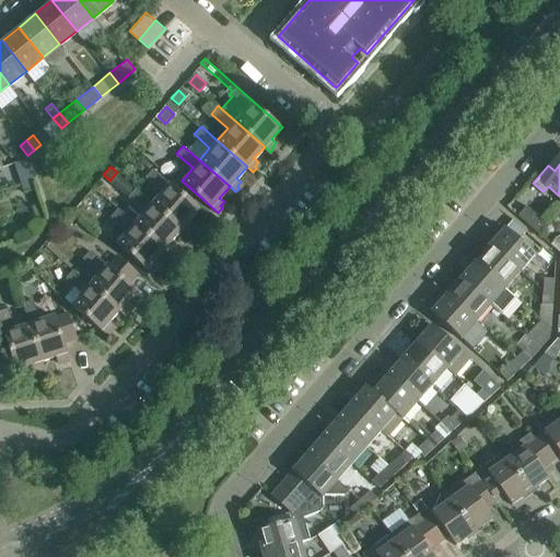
[(152,201),(182,228),(188,233),(191,229),(189,228),(194,223),(189,219),(199,208),(183,193),(153,167),(146,176),(162,190),(152,201)]
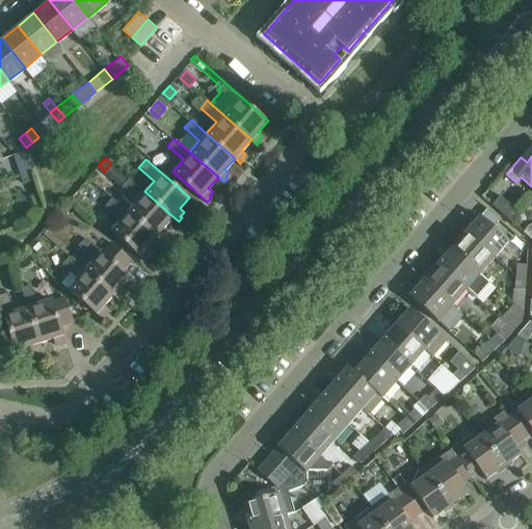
[(18,164),(20,173),(31,168),(29,161),(18,164)]
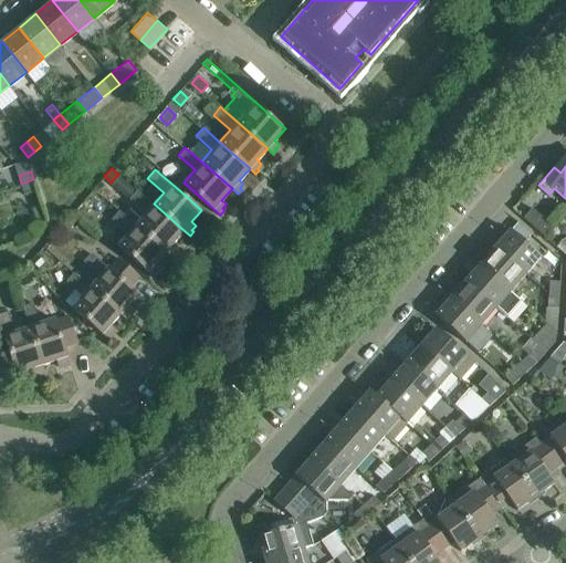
[(37,188),(33,179),(21,184),(24,191),(37,188)]
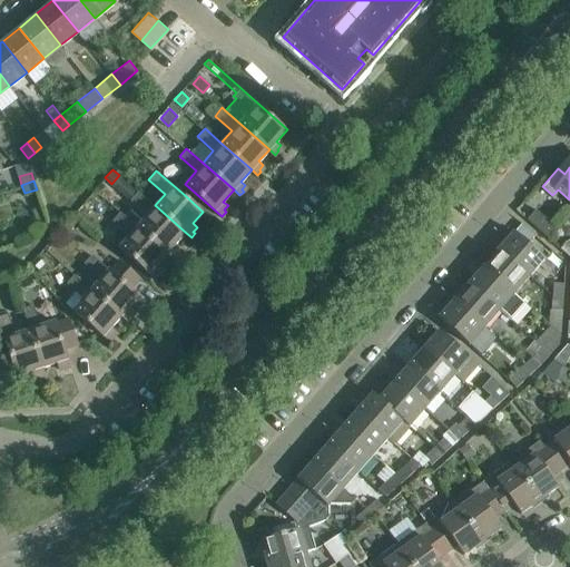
[(185,232),(155,205),(137,191),(130,198),(147,213),(137,225),(167,252),(174,257),(177,253),(175,252),(179,247),(175,243),(185,232)]
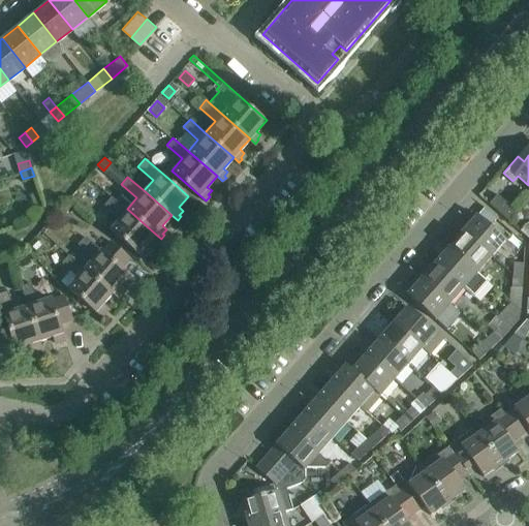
[(508,218),(517,210),(497,192),(489,202),(508,218)]
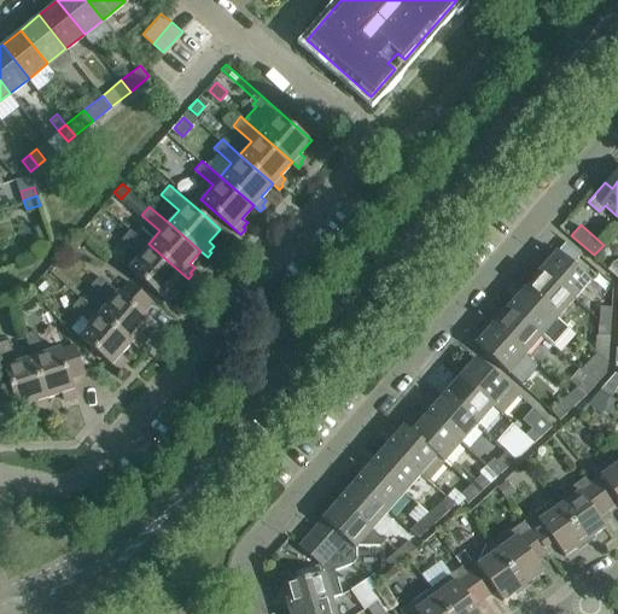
[(181,273),(149,244),(147,244),(130,228),(122,238),(140,253),(129,267),(151,285),(168,302),(173,296),(170,294),(175,290),(170,285),(181,273)]
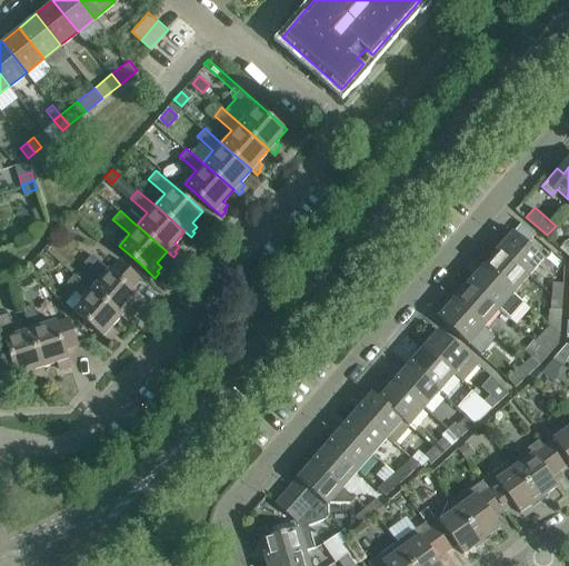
[(513,229),(498,247),(529,274),(543,256),(513,229)]
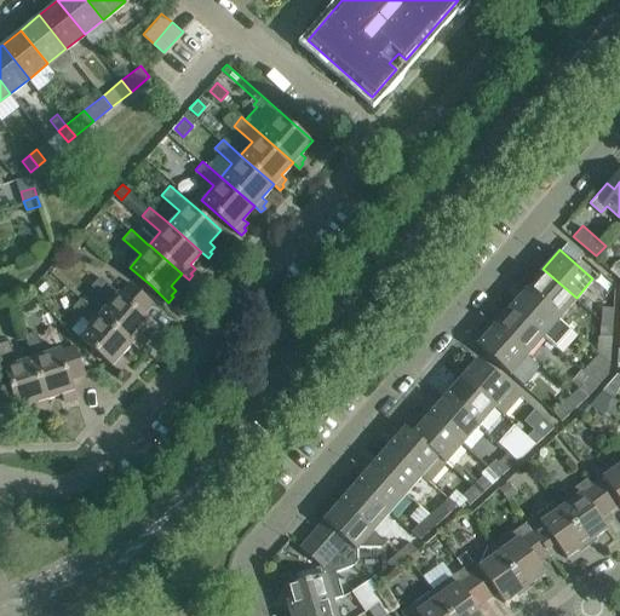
[(561,316),(577,298),(543,269),(527,287),(561,316)]
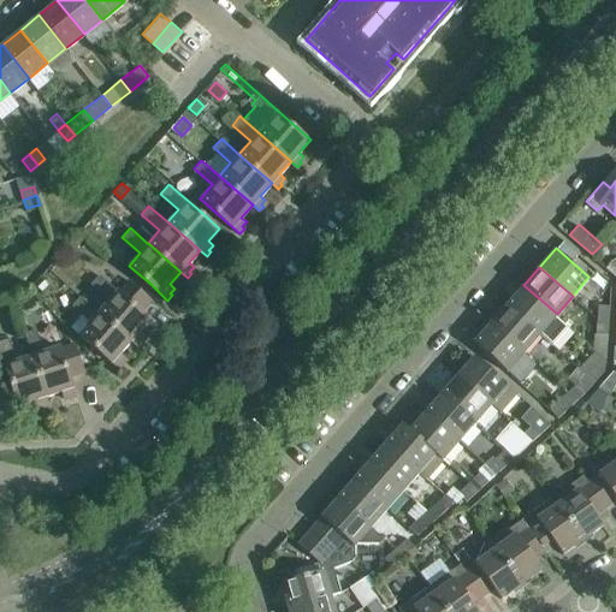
[(100,273),(92,283),(110,298),(104,306),(136,334),(131,339),(137,345),(142,340),(140,339),(141,338),(144,334),(140,331),(150,318),(142,310),(152,298),(134,283),(129,279),(119,290),(100,273)]
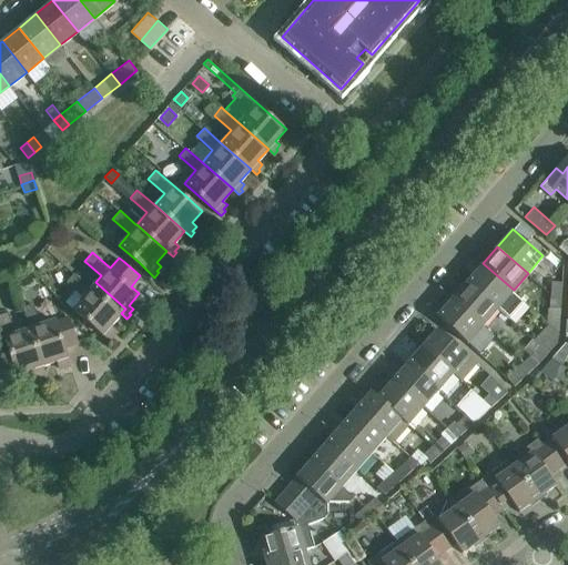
[(483,263),(468,280),(510,316),(524,302),(511,292),(514,290),(483,263)]
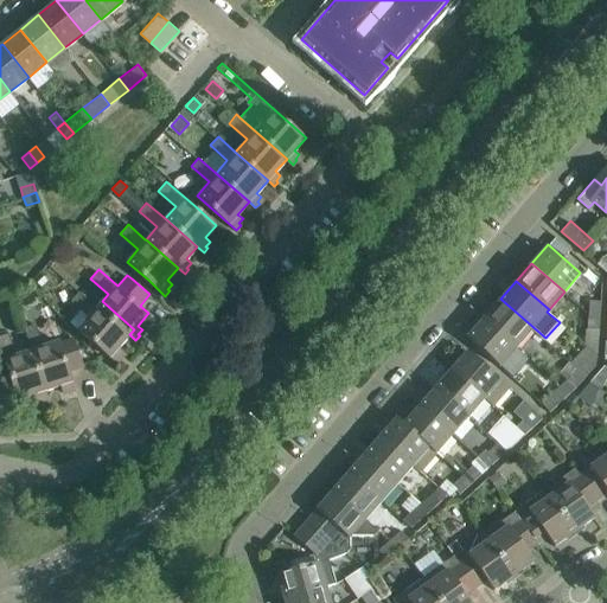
[(78,293),(71,301),(89,316),(78,328),(98,347),(116,363),(121,358),(119,355),(123,351),(119,347),(129,334),(134,329),(102,301),(97,306),(80,290),(78,293)]
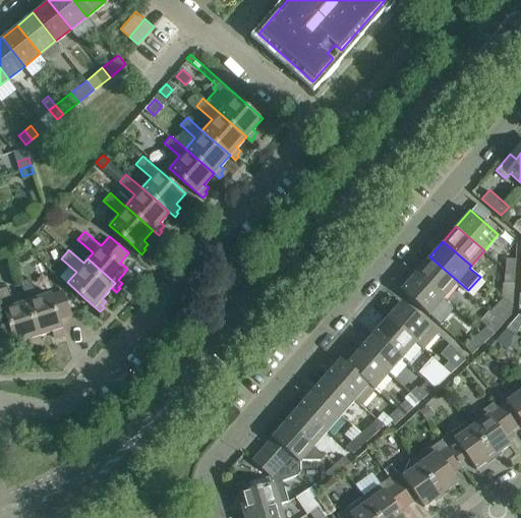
[(429,256),(415,273),(444,297),(456,282),(467,291),(468,290),(429,256)]
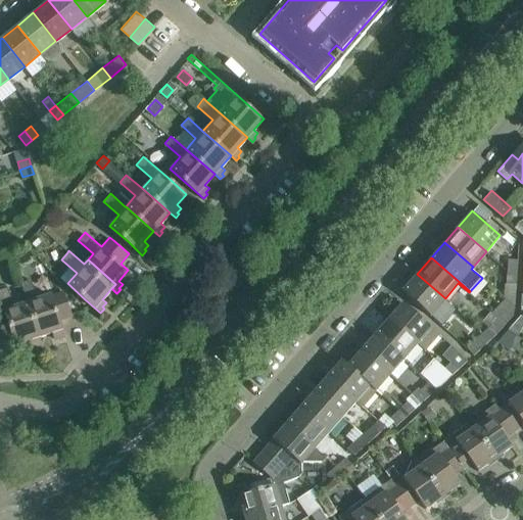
[(509,257),(508,270),(517,271),(518,258),(509,257)]
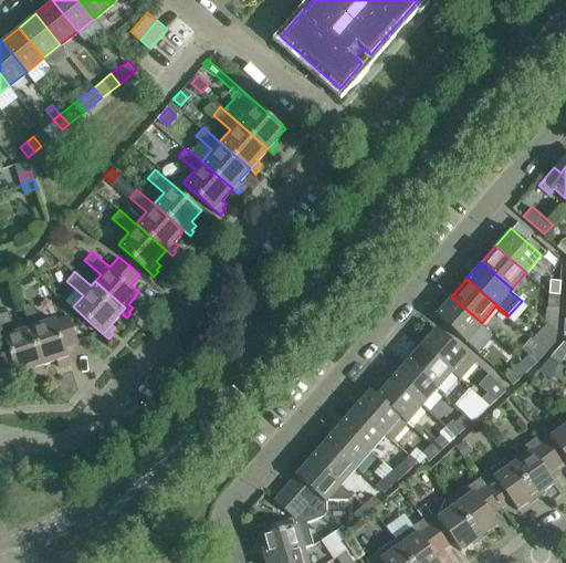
[(559,293),(549,292),(548,306),(558,308),(559,293)]
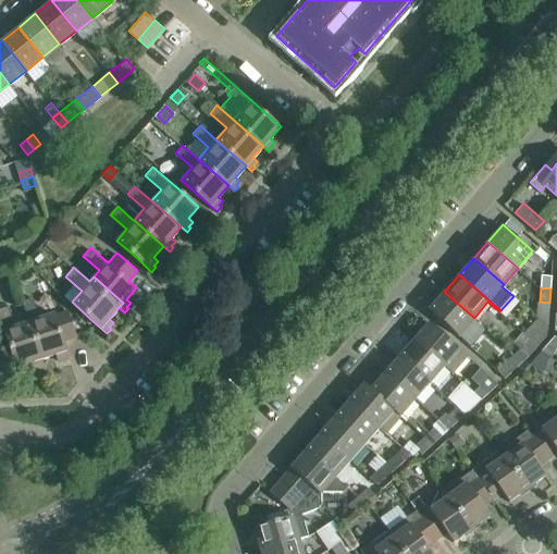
[(458,335),(474,318),(444,292),(429,309),(458,335)]
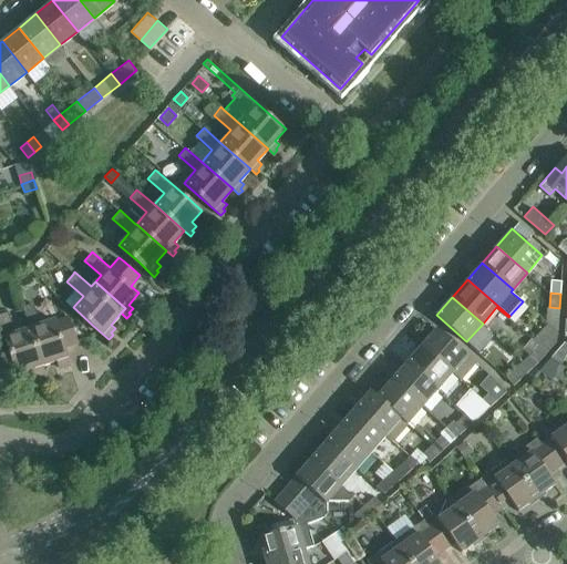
[(34,301),(29,304),(49,362),(57,359),(59,366),(64,363),(64,366),(71,363),(64,346),(78,341),(69,315),(57,319),(55,318),(41,322),(34,301)]
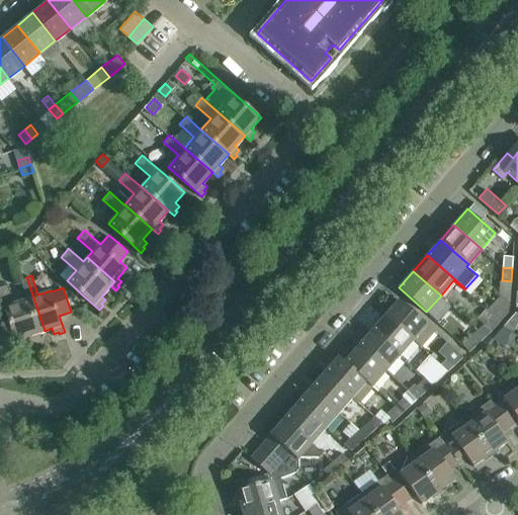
[(38,333),(45,331),(26,277),(20,279),(27,298),(13,303),(7,283),(0,285),(0,307),(3,306),(15,340),(28,336),(30,341),(35,340),(35,342),(40,340),(38,333)]
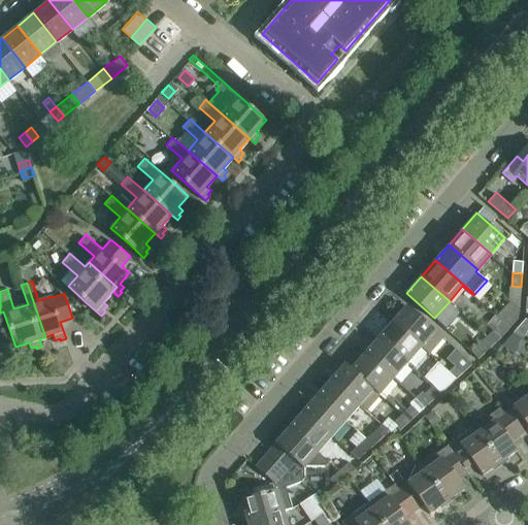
[(498,316),(502,319),(508,325),(517,316),(518,304),(512,299),(498,316)]
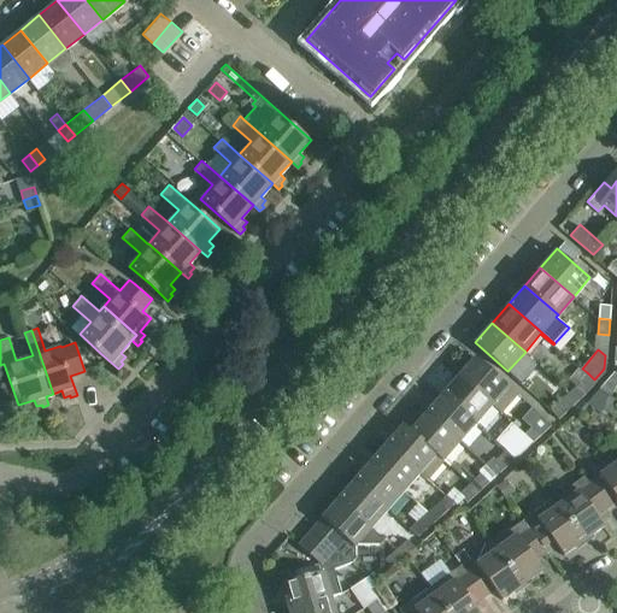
[(476,355),(459,375),(501,412),(518,393),(476,355)]
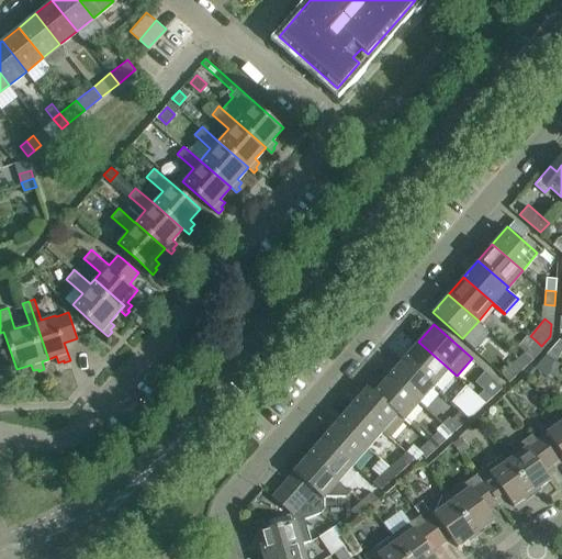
[(526,362),(541,346),(535,339),(526,350),(519,356),(526,362)]
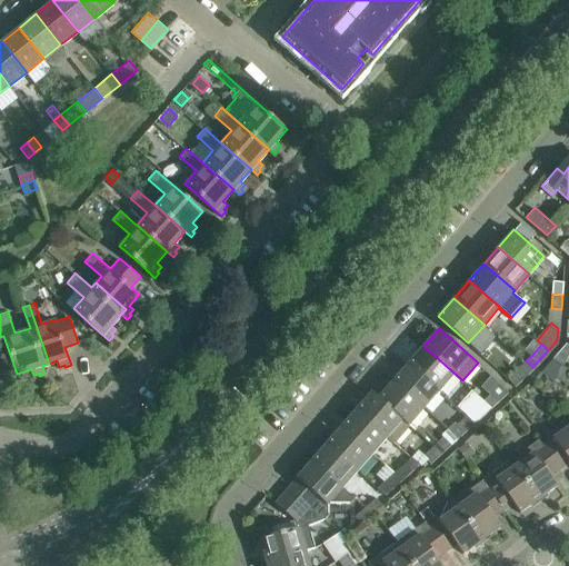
[(423,346),(409,363),(439,389),(453,373),(462,380),(423,346)]
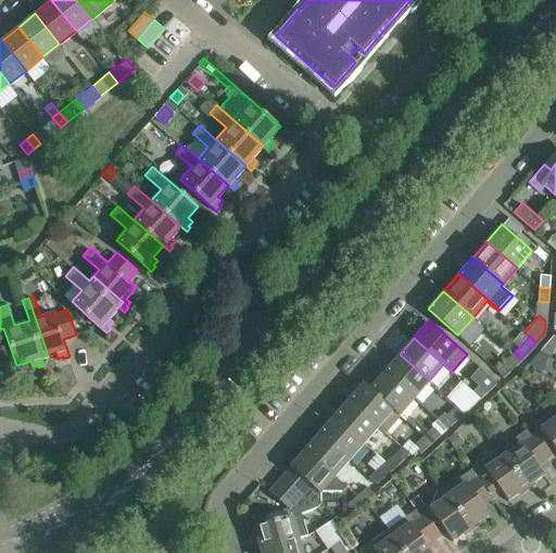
[(546,342),(540,350),(550,355),(554,347),(546,342)]
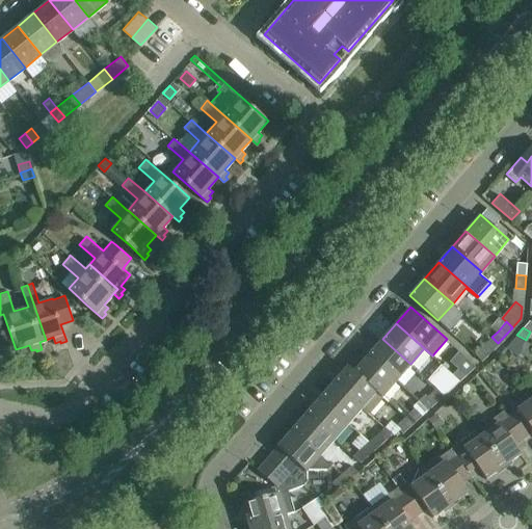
[(516,335),(506,347),(519,353),(526,340),(516,335)]
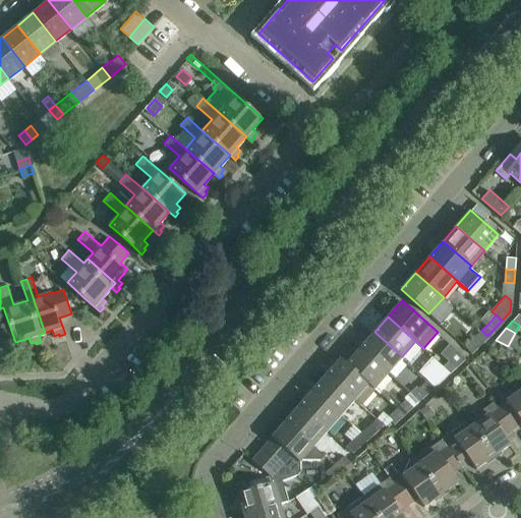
[(487,336),(481,330),(465,345),(471,352),(481,343),(487,336)]
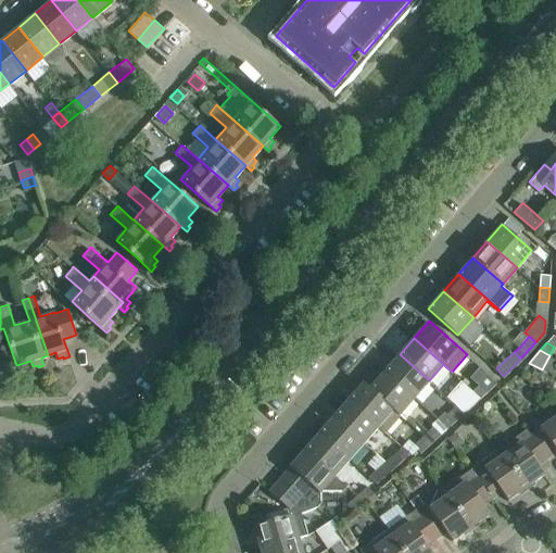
[(415,398),(429,380),(400,354),(384,371),(415,398)]
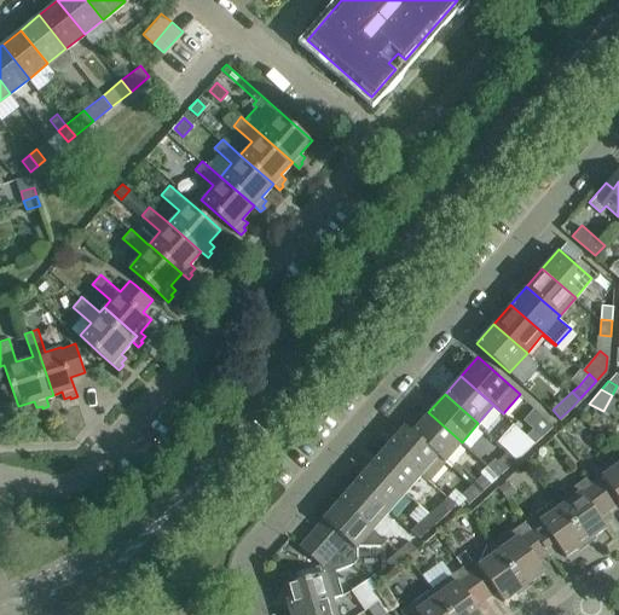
[(462,442),(428,412),(412,430),(405,424),(405,425),(445,460),(462,442)]
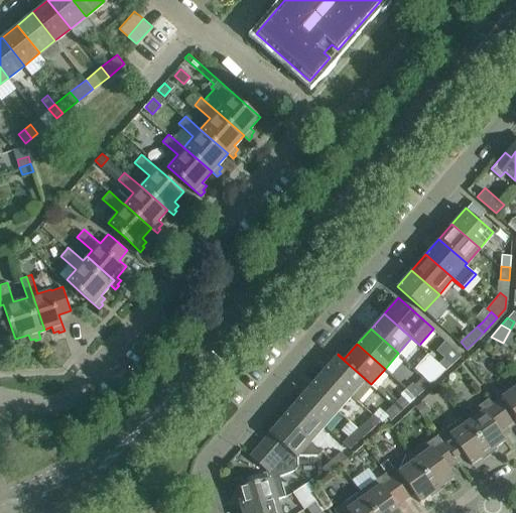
[(455,347),(439,362),(445,368),(461,354),(455,347)]
